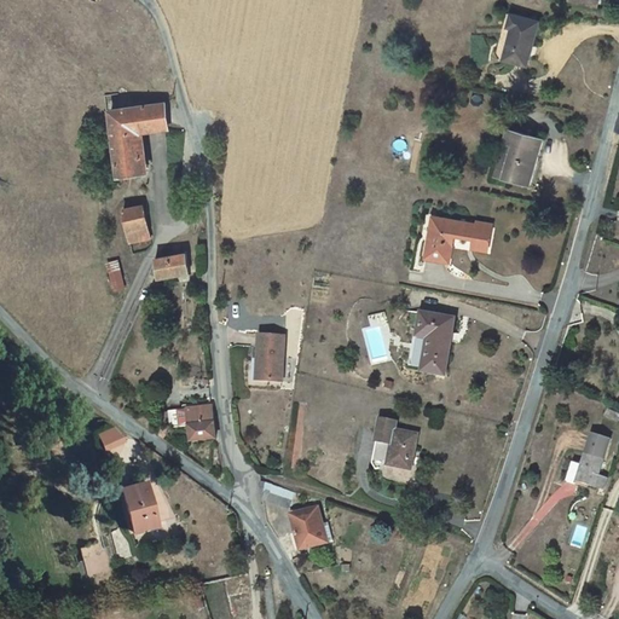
[(599,0),(571,0),(570,3),(596,11),(599,0)]
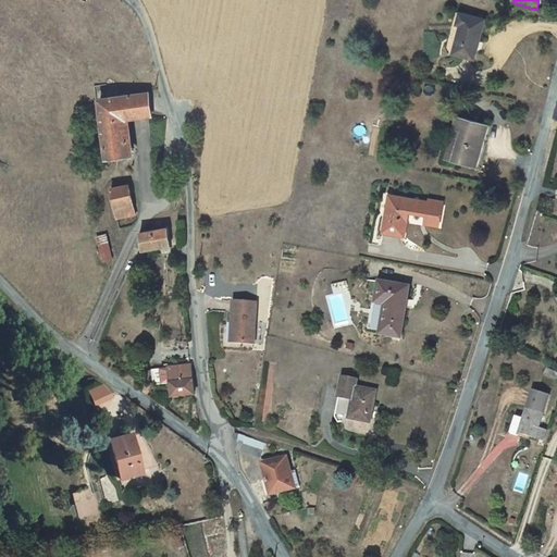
[(484,21),(460,14),(457,25),(460,26),(454,54),(474,60),(484,21)]
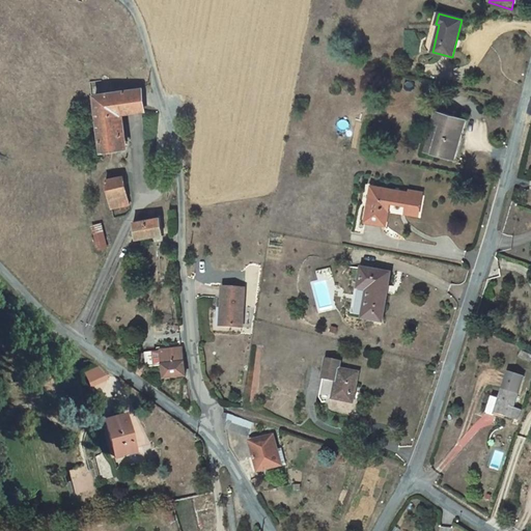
[(103,150),(124,148),(123,135),(127,134),(126,124),(121,126),(120,114),(145,111),(142,89),(104,94),(95,95),(103,150)]
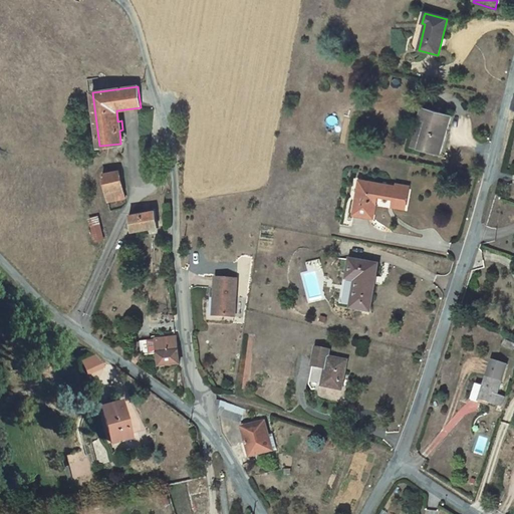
[(422,107),(418,120),(425,122),(418,149),(440,155),(451,115),(422,107)]
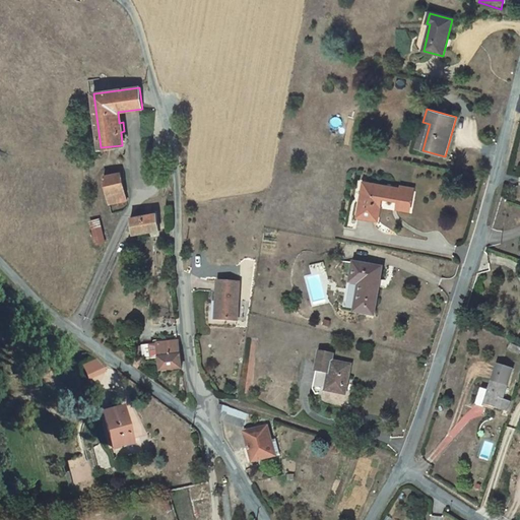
[(415,148),(423,150),(430,124),(423,122),(415,148)]
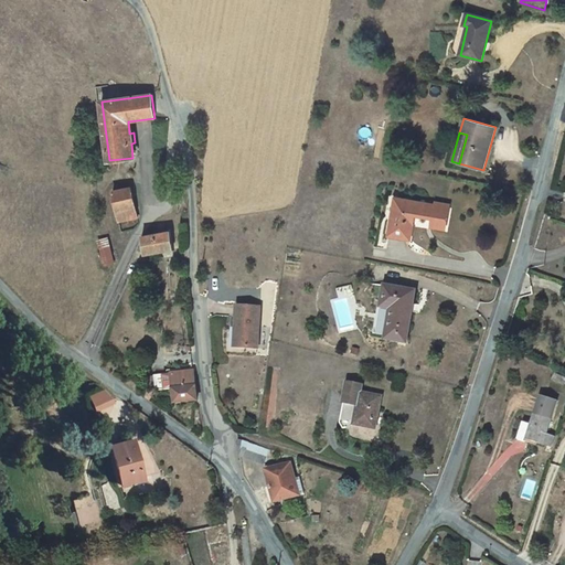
[(128,216),(137,214),(130,188),(114,192),(119,221),(129,219),(128,216)]
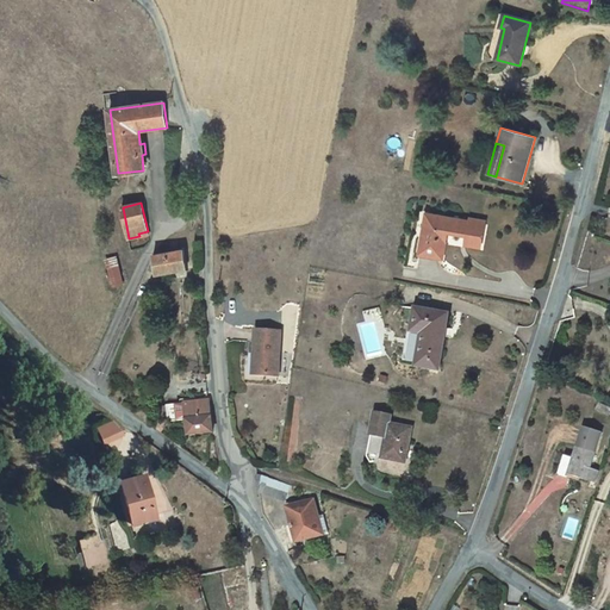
[(485,224),(428,215),(423,246),(422,246),(419,255),(443,260),(449,232),(468,236),(467,242),(481,244),(485,224)]
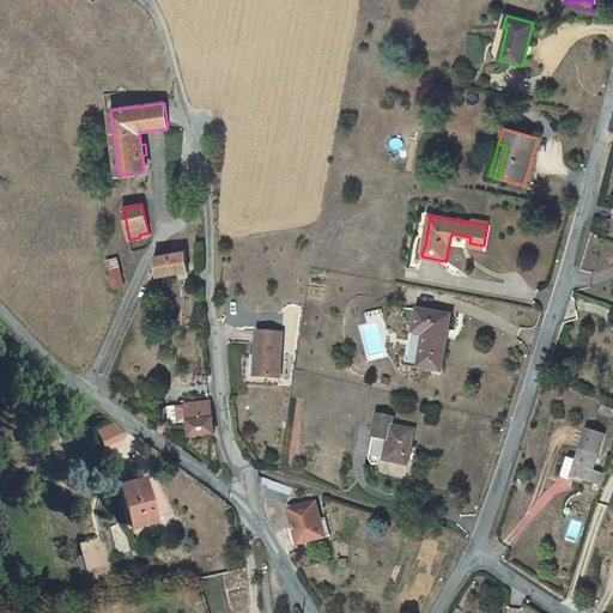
[(155,256),(153,258),(157,277),(180,272),(181,275),(187,274),(186,271),(188,271),(184,252),(182,252),(155,256)]
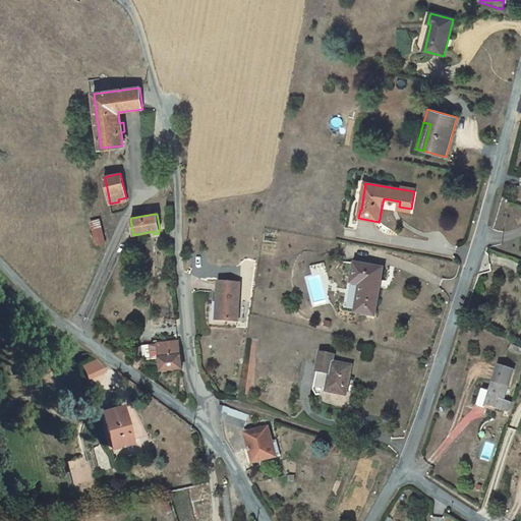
[(100,219),(92,222),(97,245),(106,243),(100,219)]
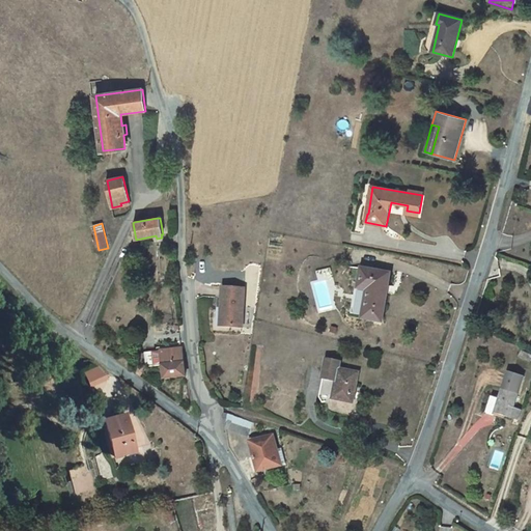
[(367,290),(363,319),(383,323),(390,274),(361,269),(358,288),(367,290)]
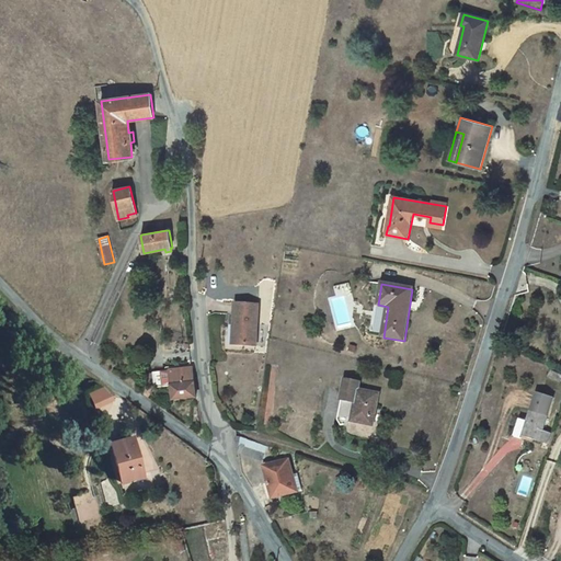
[(260,306),(236,305),(235,325),(237,325),(236,344),(256,346),(260,306)]
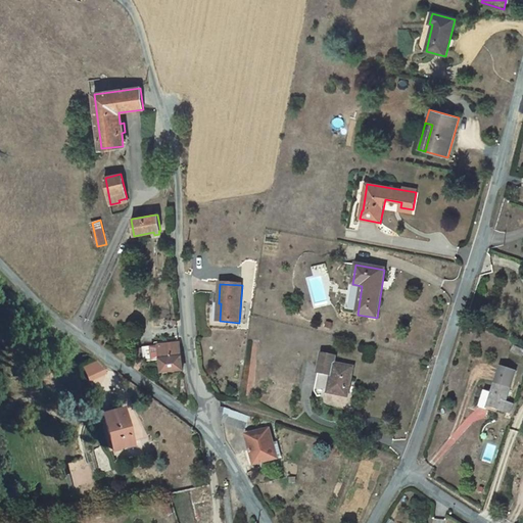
[(163,374),(183,372),(179,343),(159,346),(163,374)]
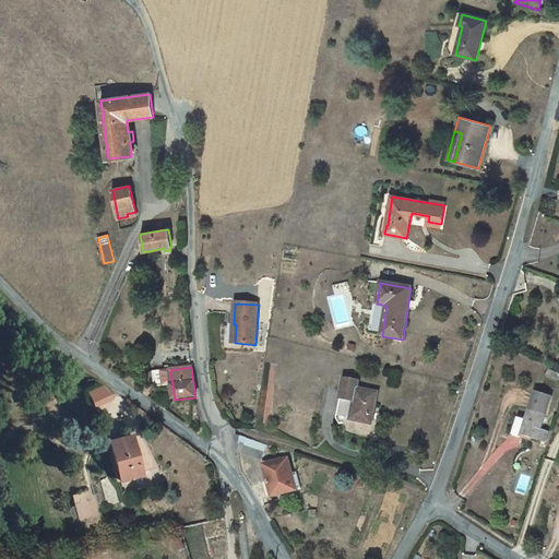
[(558,379),(558,373),(549,368),(546,376),(558,381),(558,379)]
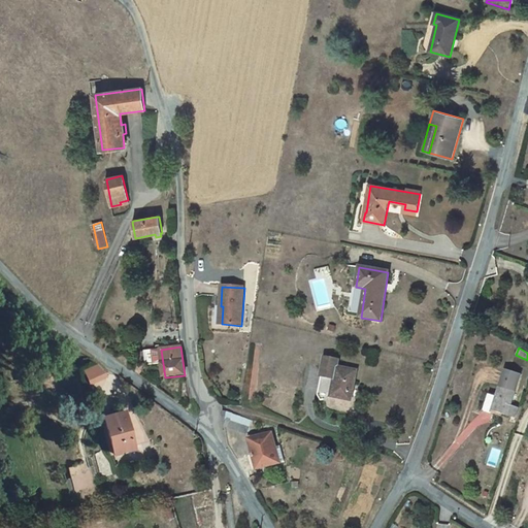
[(162,364),(161,357),(149,359),(150,366),(162,364)]
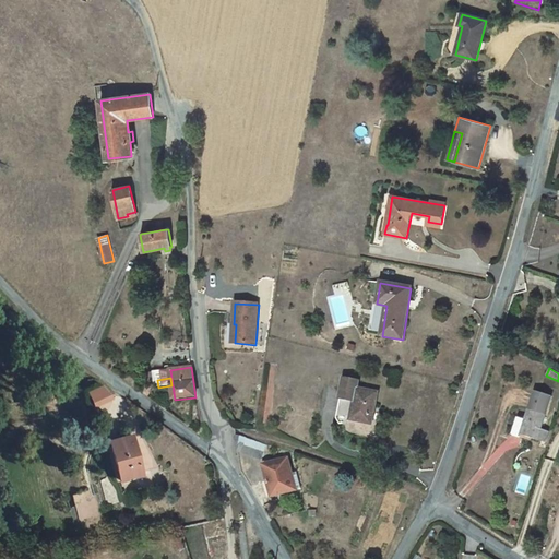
[(371,425),(376,405),(378,393),(358,389),(359,382),(344,379),(342,388),(336,419),(340,425),(351,420),(371,425)]
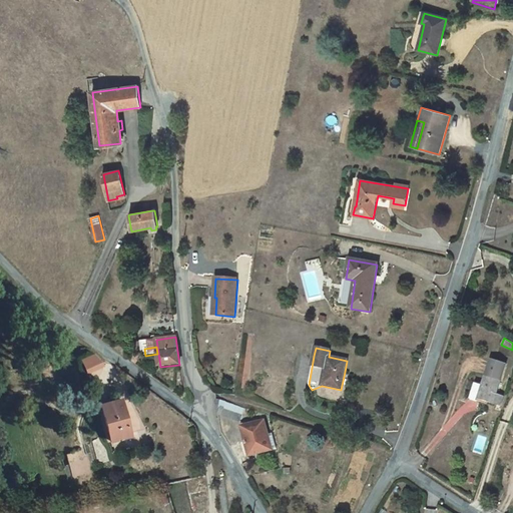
[(86,374),(103,368),(98,353),(81,359),(86,374)]
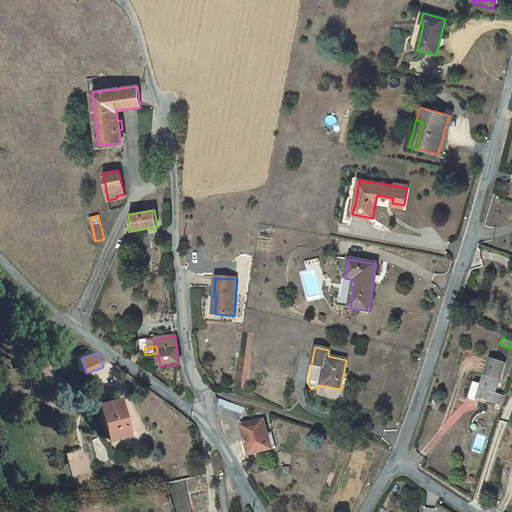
[(502,396),(496,394),(505,363),(490,358),(482,383),(475,381),(470,399),(476,400),(477,398),(499,405),(502,396)]
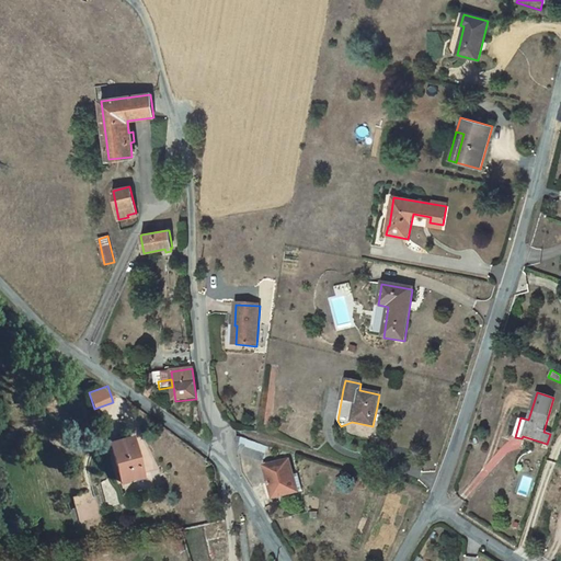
[(144,477),(134,437),(111,443),(121,482),(144,477)]
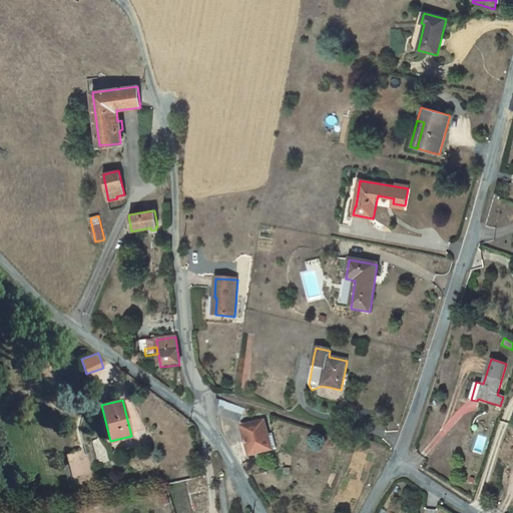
[(246,410),(215,400),(218,415),(242,423),(246,410)]
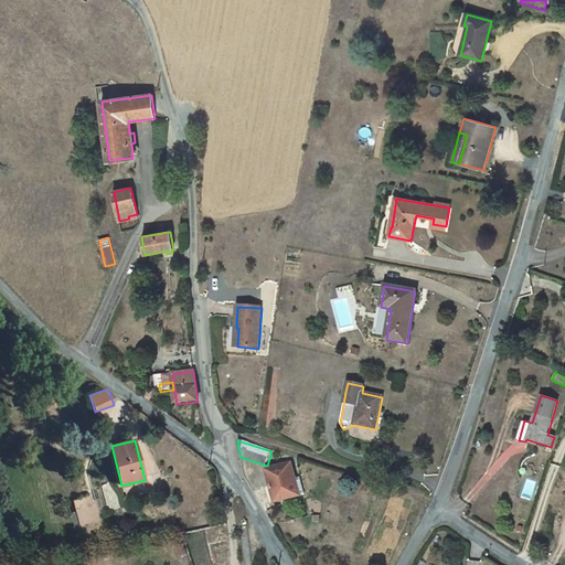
[(270,487),(272,490),(275,502),(305,494),(300,477),(296,479),(291,464),(268,470),(272,487),(270,487)]
